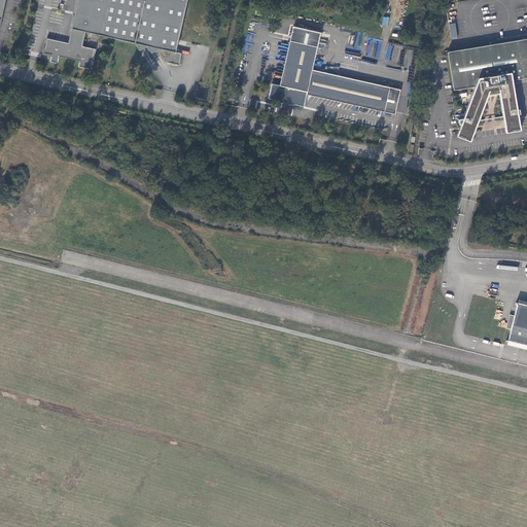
[(80,0),(73,28),(86,31),(178,50),(189,0),(80,0)]
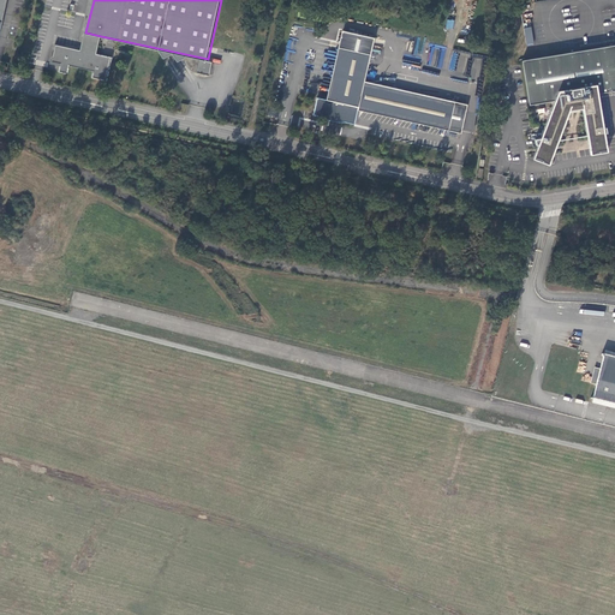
[(524,29),(526,46),(535,43),(531,27),(524,29)]
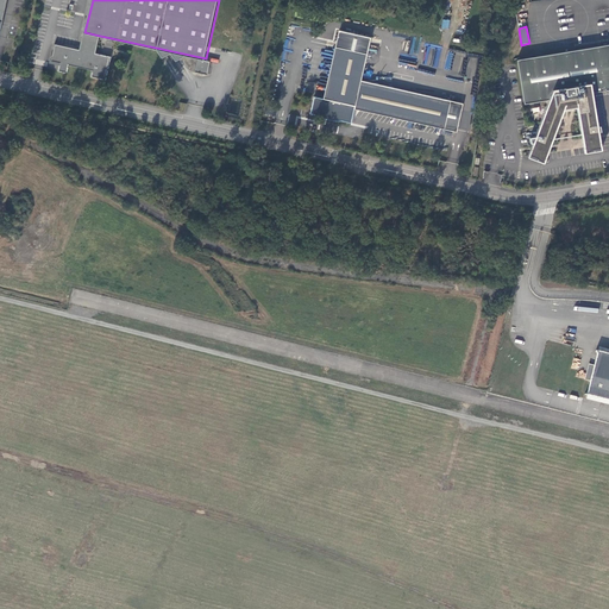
[(328,100),(341,30),(338,29),(325,99),(328,100)]
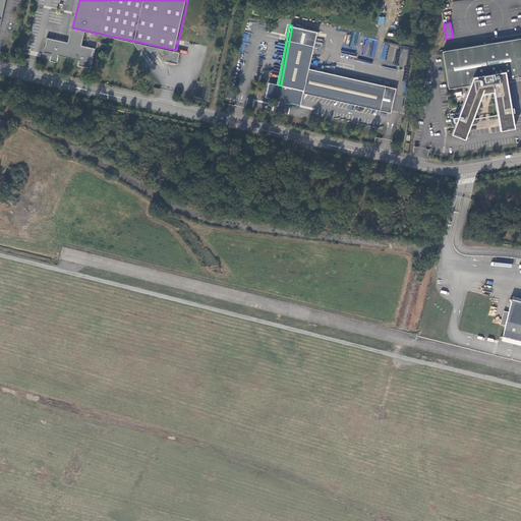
[(304,94),(392,113),(397,90),(310,69),(319,33),(292,25),(281,85),(278,84),(271,83),(267,98),(302,106),(304,94)]
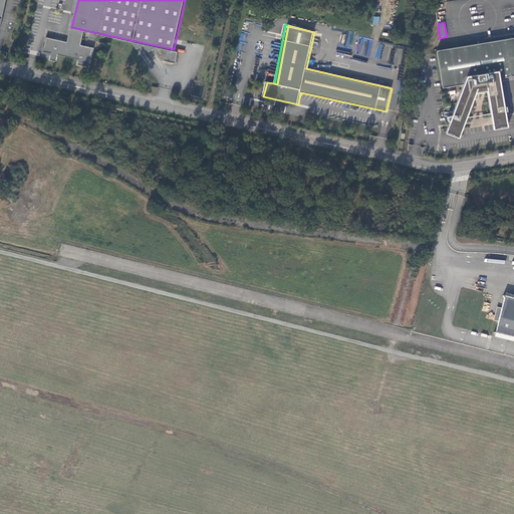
[(84,30),(71,27),(68,43),(64,42),(48,38),(43,53),(51,55),(50,60),(57,61),(59,55),(80,60),(78,65),(90,67),(94,48),(81,45),(84,30)]
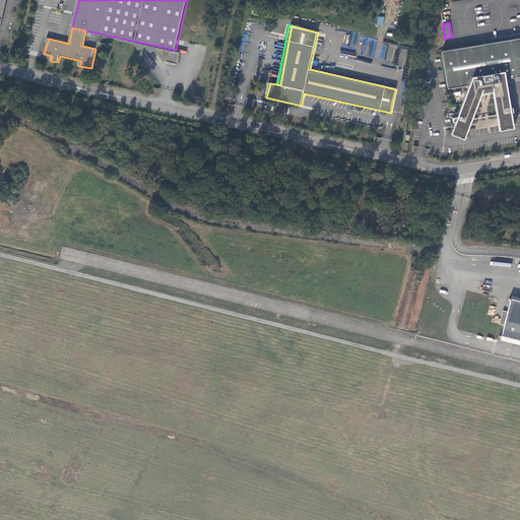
[(519,39),(500,43),(444,52),(451,89),(471,85),(474,77),(508,72),(510,79),(519,76),(519,39)]
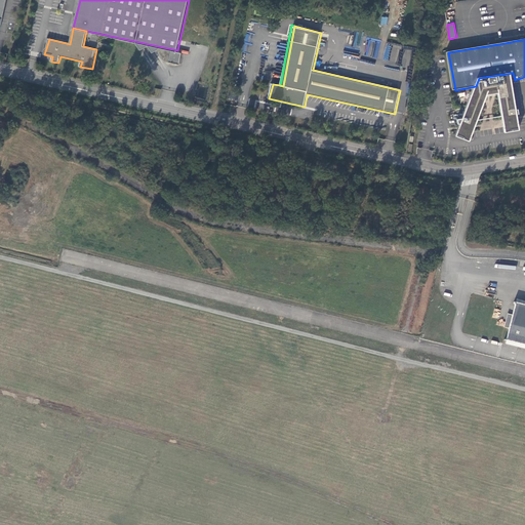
[(476,86),(457,135),(473,140),(476,131),(491,90),(500,89),(507,126),(508,132),(522,130),(515,80),(513,73),(479,78),(476,86)]
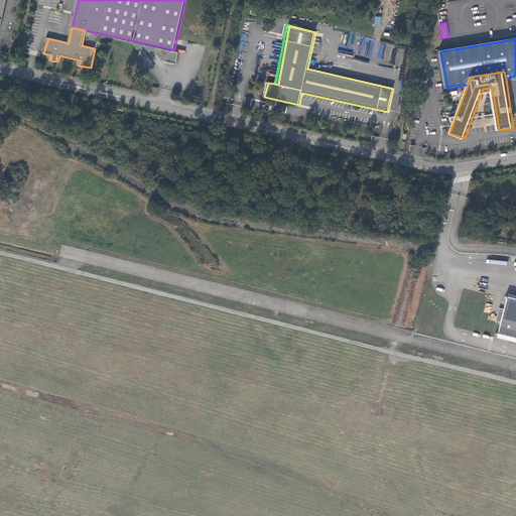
[(403,192),(401,198),(408,201),(411,195),(403,192)]
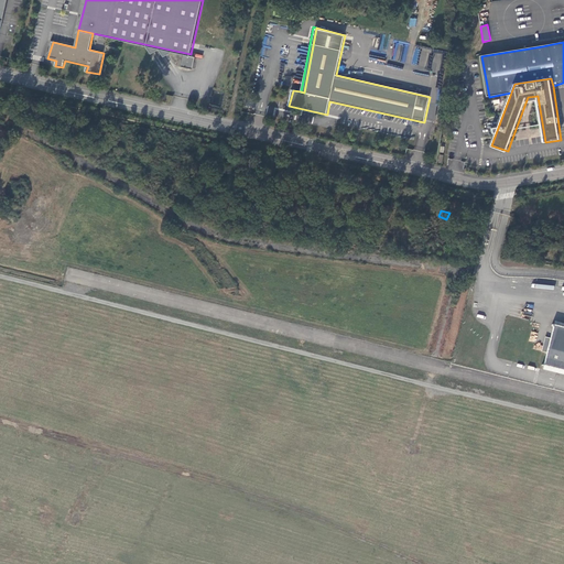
[(373,248),(387,225),(379,220),(366,243),(373,248)]
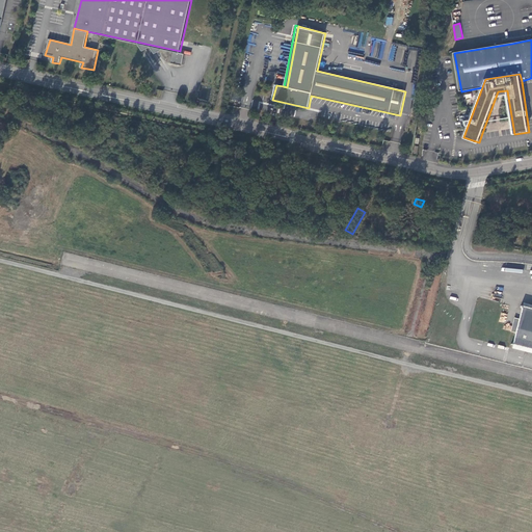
[(531,309),(519,306),(521,309),(517,319),(514,331),(512,343),(509,344),(511,345),(531,349),(531,309)]
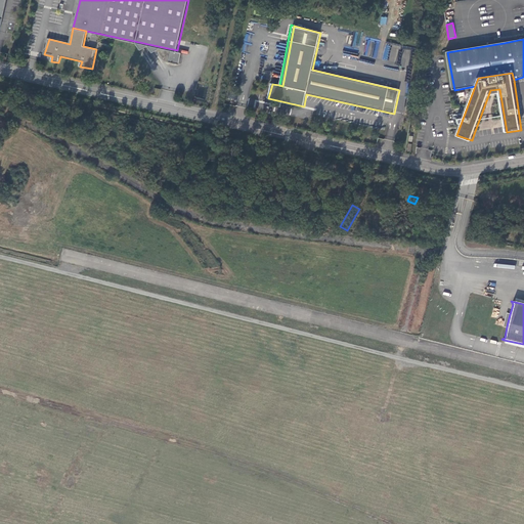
[(523,344),(504,340),(503,344),(523,349),(523,344)]
